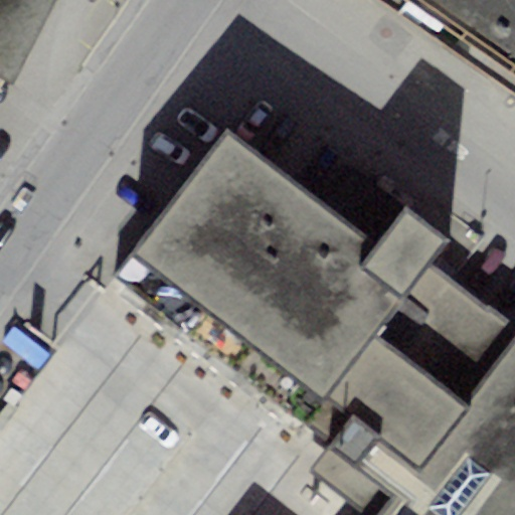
[(0,0),(0,77),(1,78),(12,84),(56,0),(0,0)]
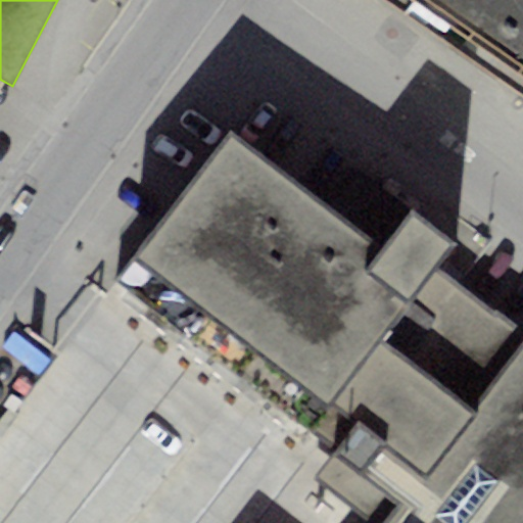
[(522,0),(386,0),(522,97),(522,0)]
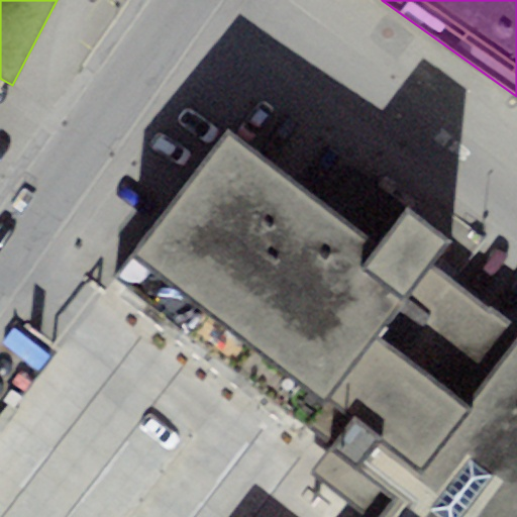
[(328,401),(430,267),(448,241),(408,211),(380,249),(227,134),(135,256),(328,401)]
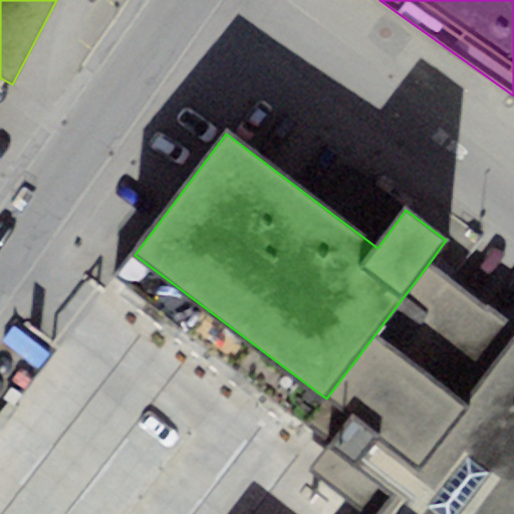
[(513,336),(513,326),(428,265),(326,399),(302,429),(328,449),(310,471),(358,513),(376,513),(391,495),(513,336)]
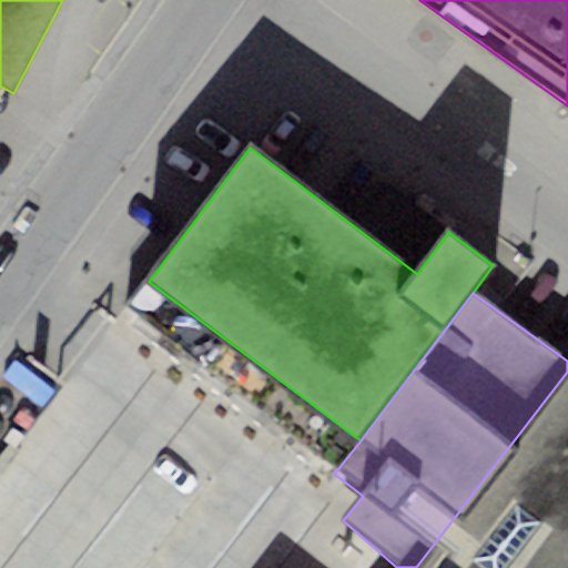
[(567,567),(567,372),(432,547),(460,567),(567,567)]
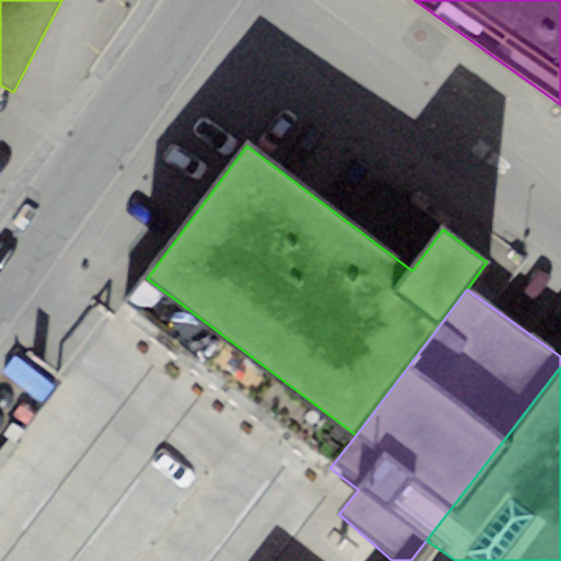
[(455,560),(426,540),(411,560),(455,560)]
